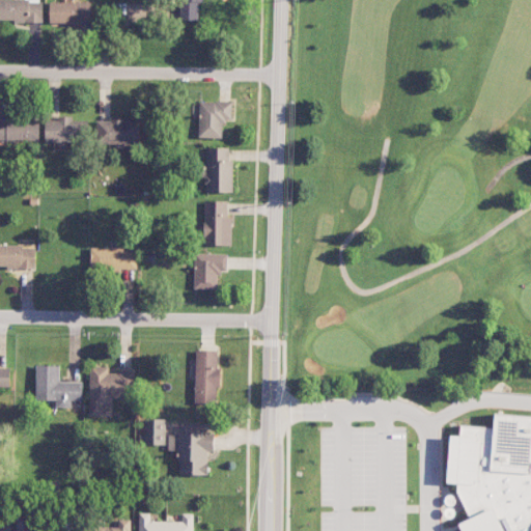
[(0,0),(0,21),(43,22),(43,0),(40,0),(0,0)]
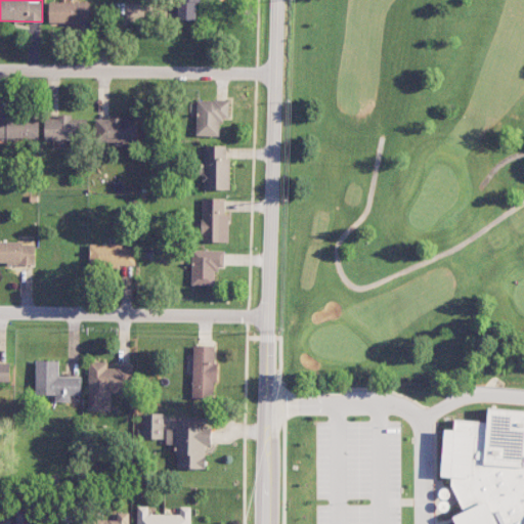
[(177,0),(177,19),(195,19),(197,2),(204,2),(203,0),(177,0)]
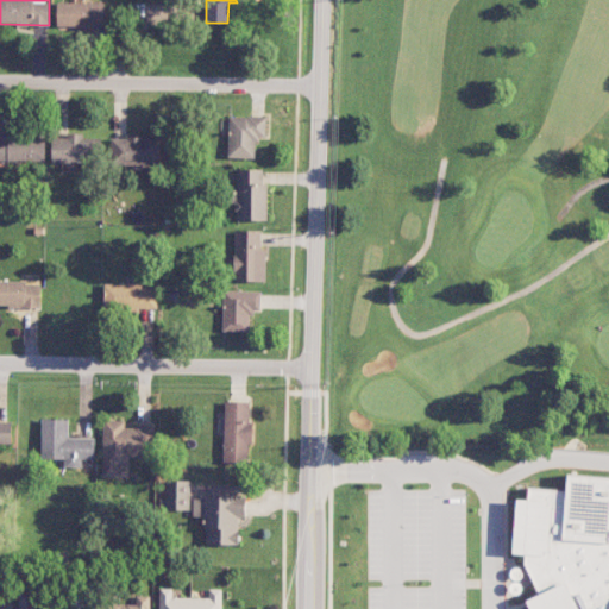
[(105,2),(57,2),(57,27),(105,26),(105,2)]
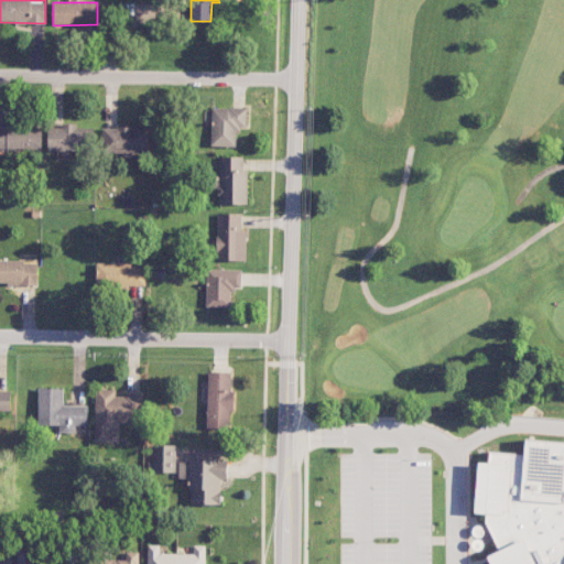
[(246,128),(247,108),(212,108),(212,145),(237,147),(237,127),(246,128)]
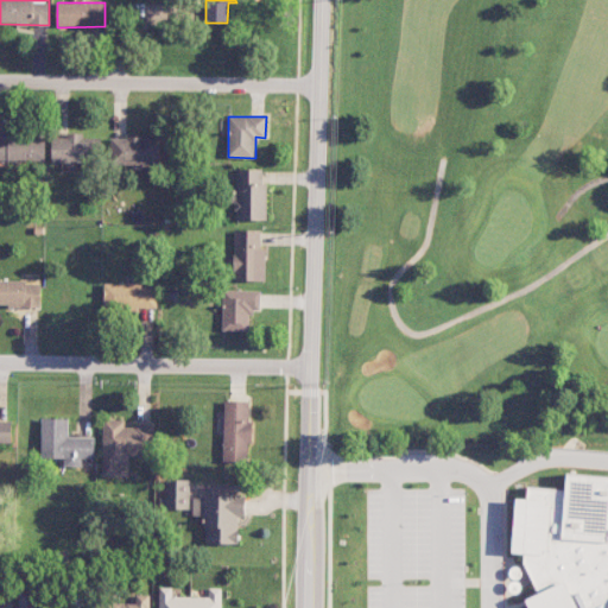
[(83,133),(68,133),(68,137),(52,137),(51,163),(99,164),(100,138),(83,137),(83,133)]
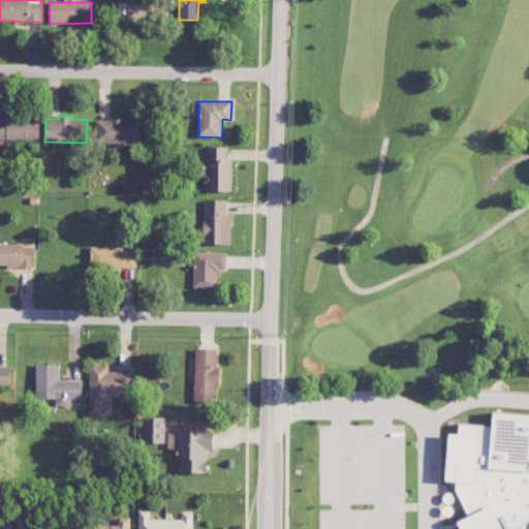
[(0,139),(39,141),(39,119),(0,118),(0,139)]
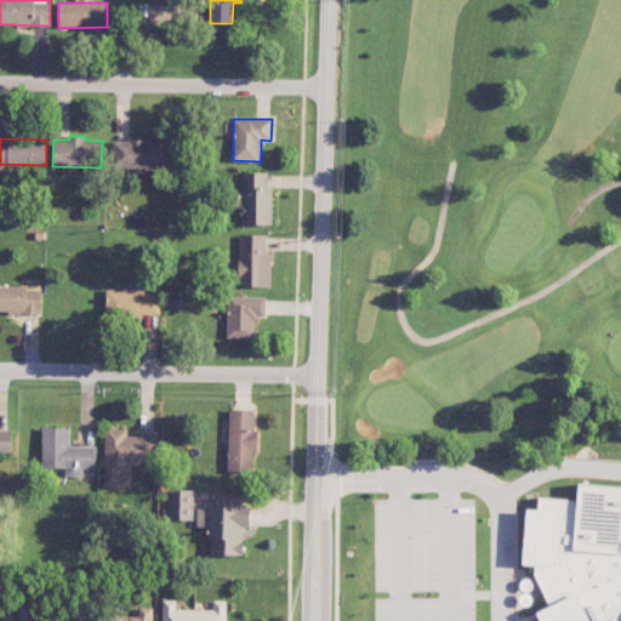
[(164,141),(113,140),(113,169),(163,170),(164,141)]
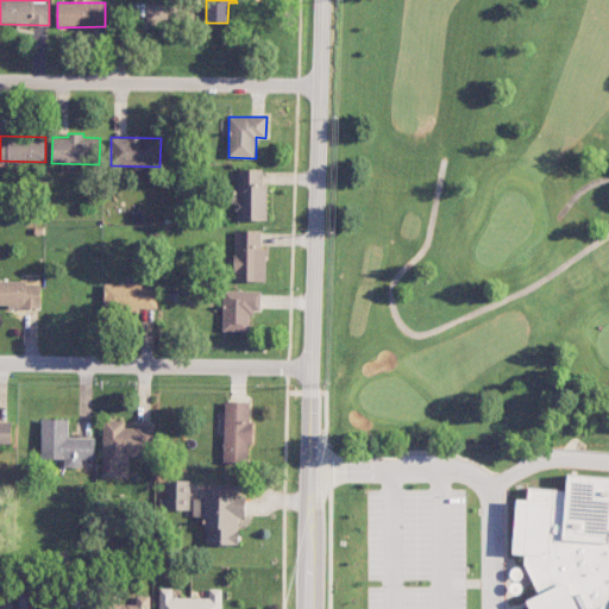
[(263,169),(237,169),(237,220),(267,220),(268,183),(263,183),(263,169)]
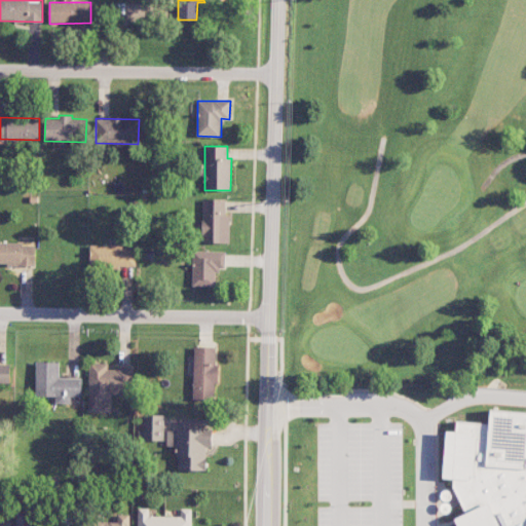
[(225,199),(202,198),(202,242),(229,243),(230,214),(225,214),(225,199)]
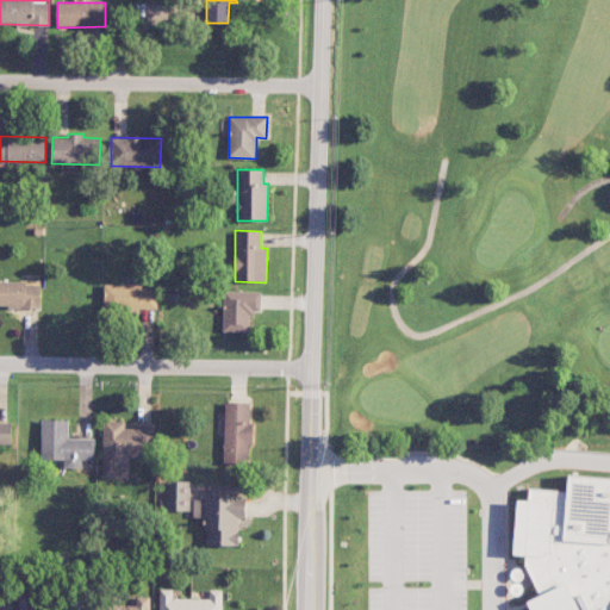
[(0,306),(41,307),(41,282),(0,281),(0,306)]
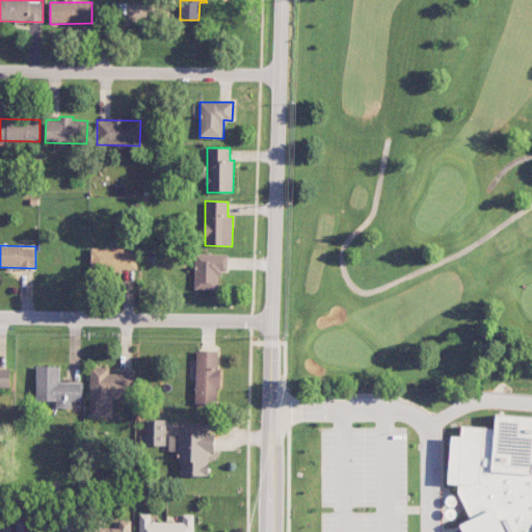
[(137,271),(138,249),(90,248),(90,270),(137,271)]
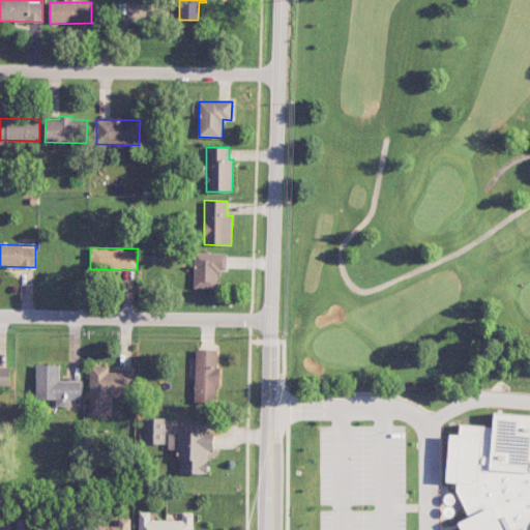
[(227,254),(195,253),(194,288),(217,289),(217,270),(227,270),(227,254)]
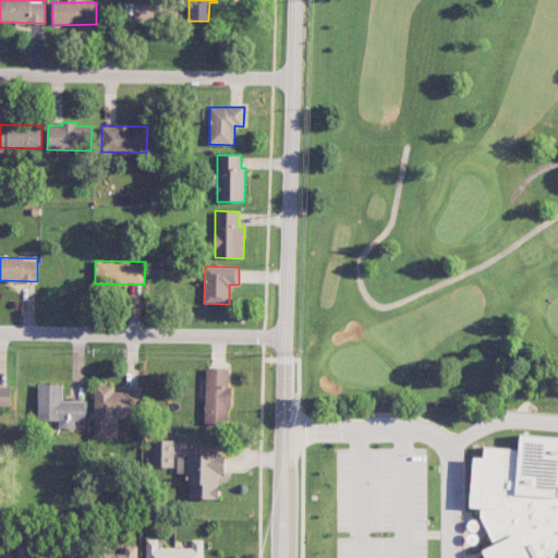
[(230,368),(206,367),(205,424),(229,424),(230,368)]
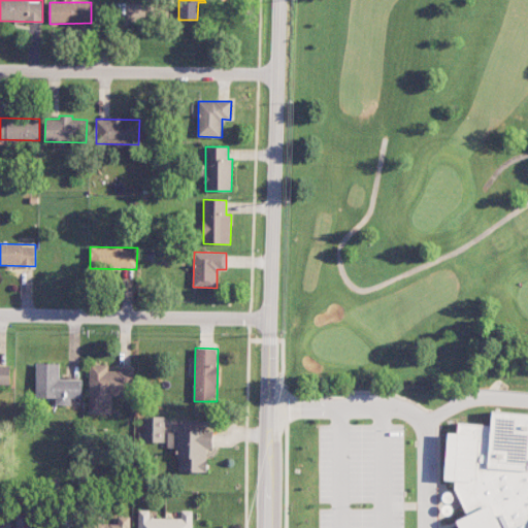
[(83,380),(59,380),(60,363),(36,363),(36,398),(56,398),(56,405),(71,405),(71,399),(81,399),(83,380)]
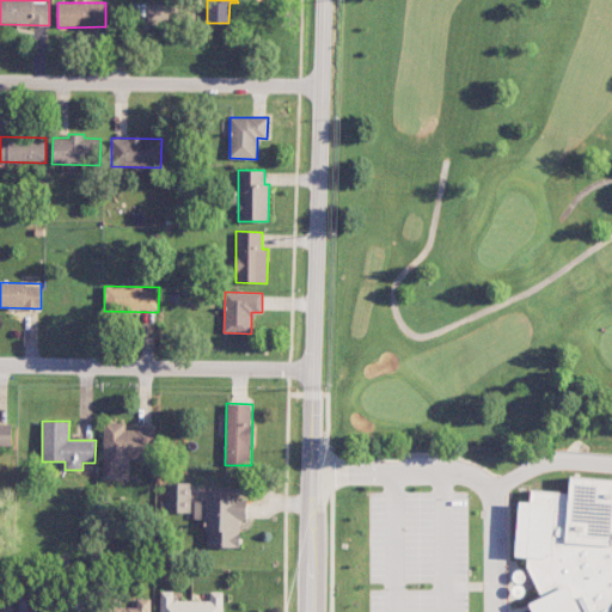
[(126,422),(103,422),(103,478),(129,478),(129,459),(154,459),(154,428),(126,428),(126,422)]
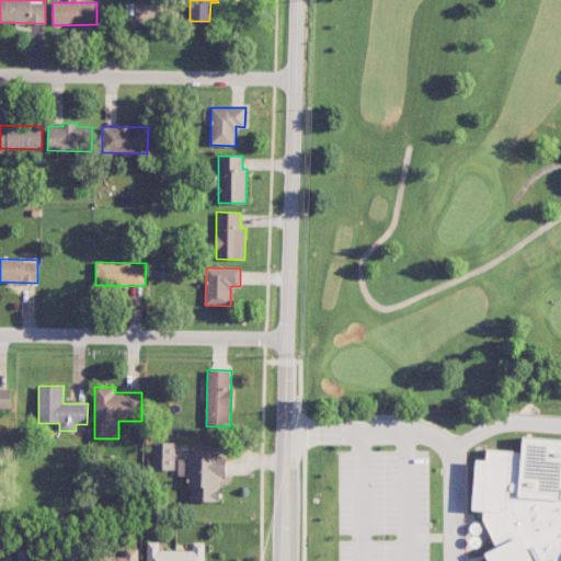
[(0,409),(10,410),(11,388),(0,388),(0,409)]
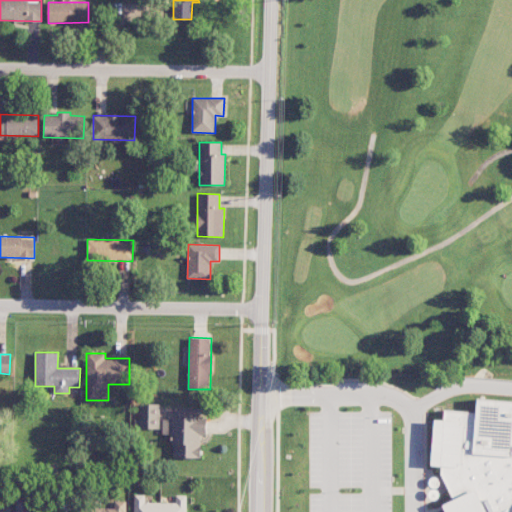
[(159,429),(160,404),(139,403),(138,428),(159,429)]
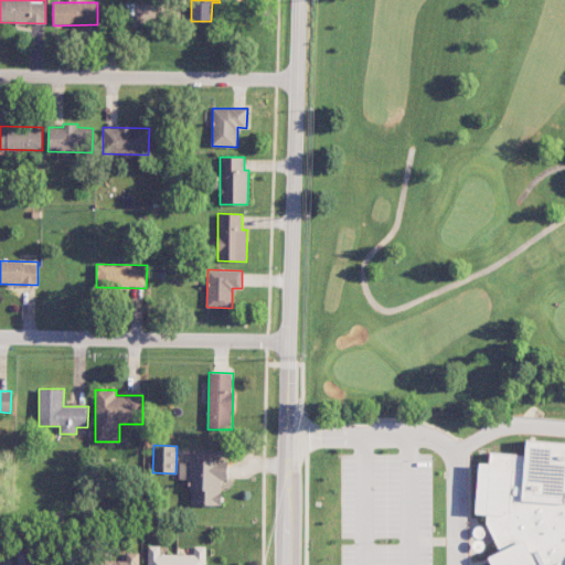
[(227,461),(179,460),(179,479),(191,479),(190,504),(221,505),(222,479),(227,480),(227,461)]
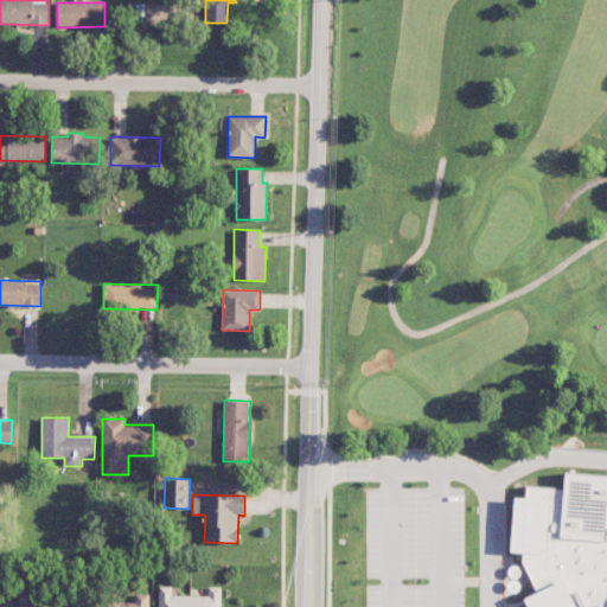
[(222,606),(223,587),(209,587),(209,595),(172,595),(172,587),(159,587),(159,606),(222,606)]
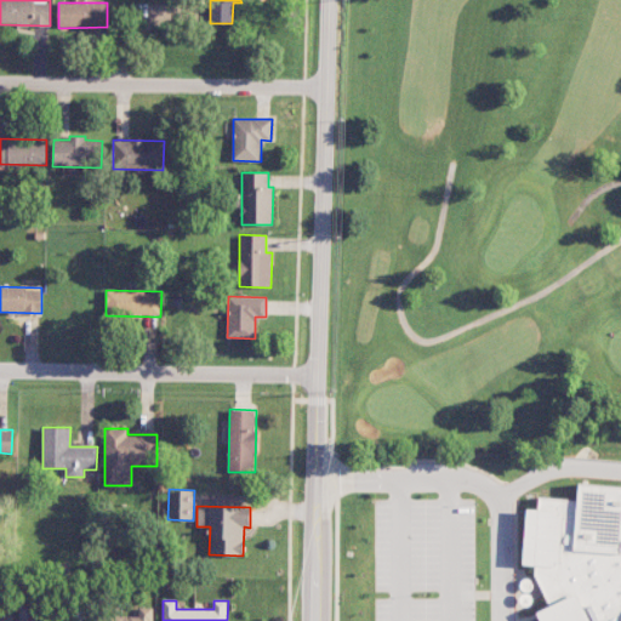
[(152,620),(153,608),(140,608),(140,616),(113,616),(113,620),(89,620),(87,620),(152,620)]
